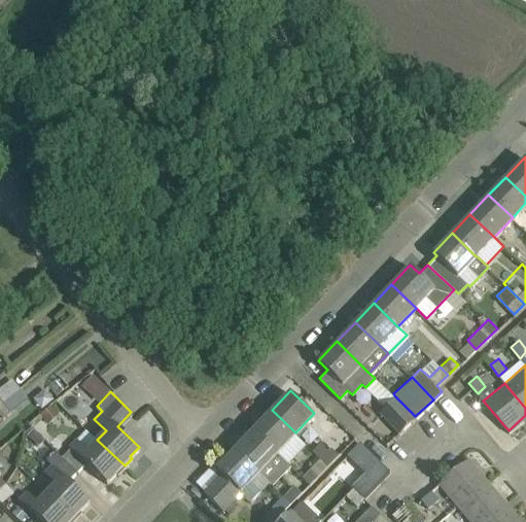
[(416,417),(415,416),(394,395),(378,411),(399,432),(416,417)]
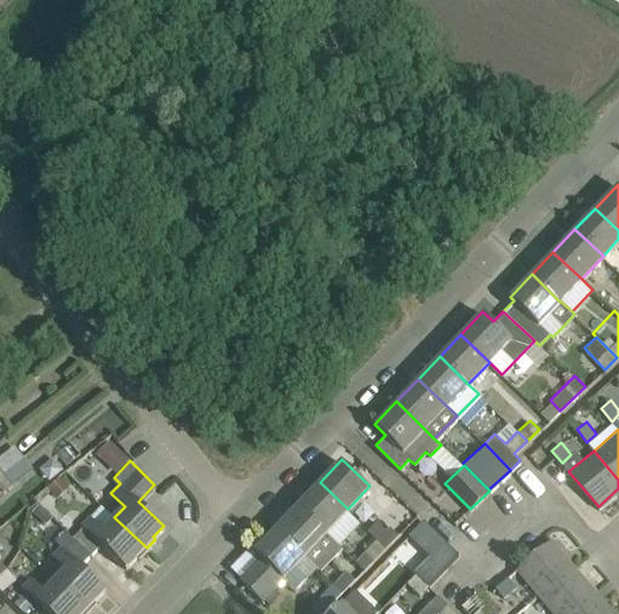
[(12,481),(4,470),(0,472),(0,486),(3,489),(12,481)]
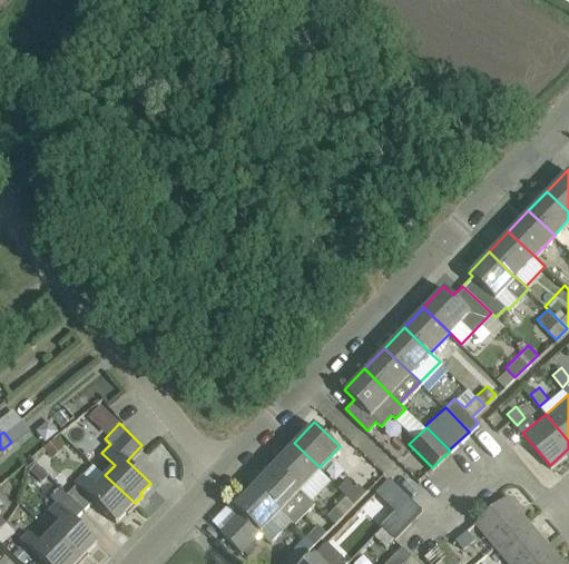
[(274,464),(300,488),(320,467),(294,443),(274,464)]
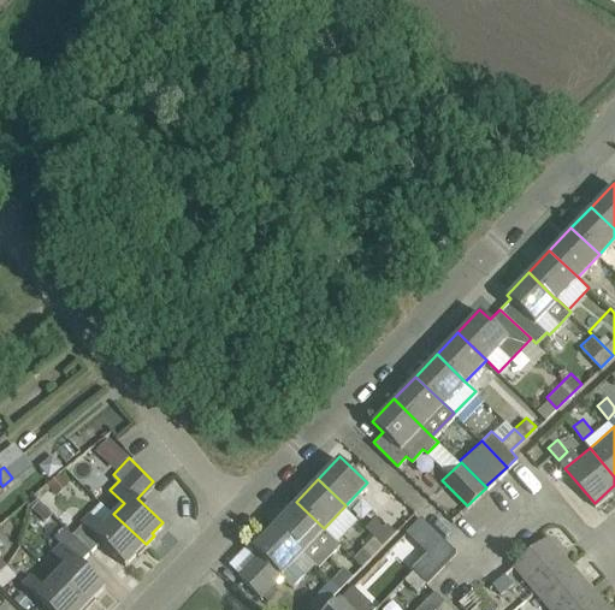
[(275,523),(303,550),(313,539),(329,555),(339,543),(324,528),(296,502),(275,523)]
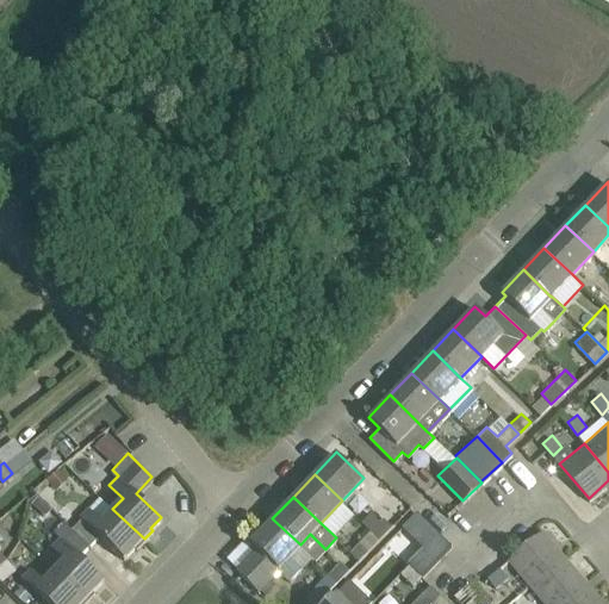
[(101,520),(88,506),(80,516),(123,556),(135,545),(136,547),(144,539),(112,509),(101,520)]
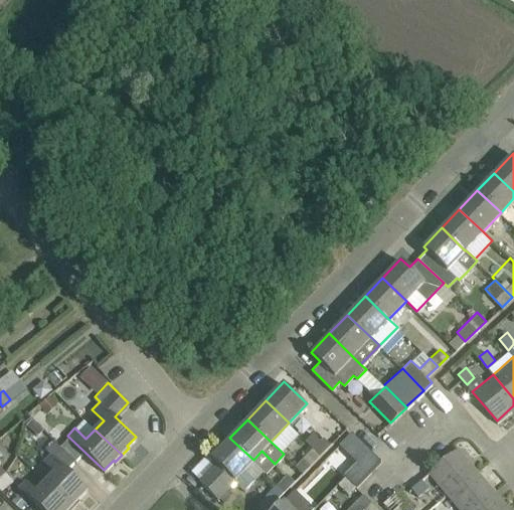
[(305,439),(320,454),(331,443),(323,436),(320,438),(313,431),(305,439)]
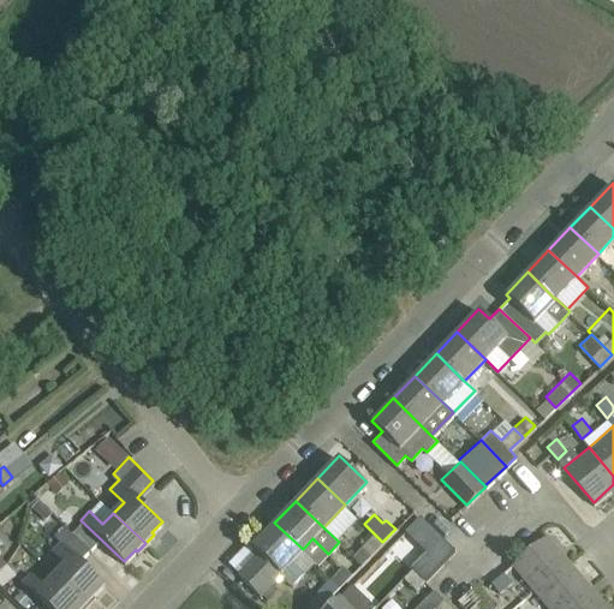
[(419,514),(405,530),(425,550),(410,566),(411,567),(423,579),(424,580),(425,578),(433,571),(454,548),(436,530),(419,514)]
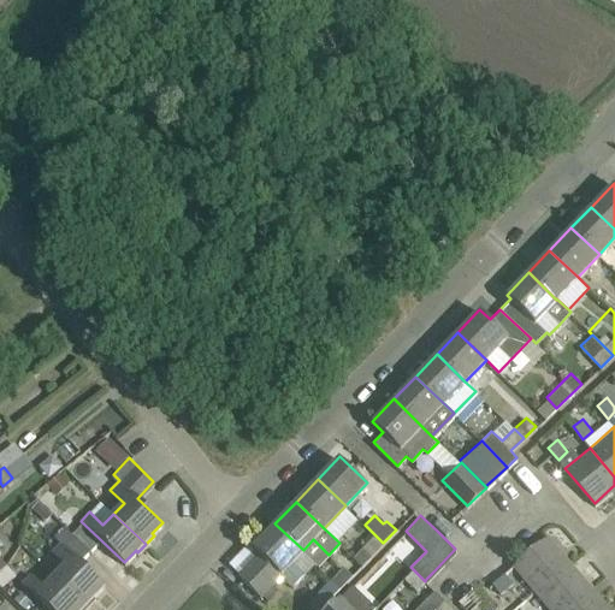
[(315,561),(303,550),(275,523),(253,546),(260,554),(281,573),(293,585),(315,561)]
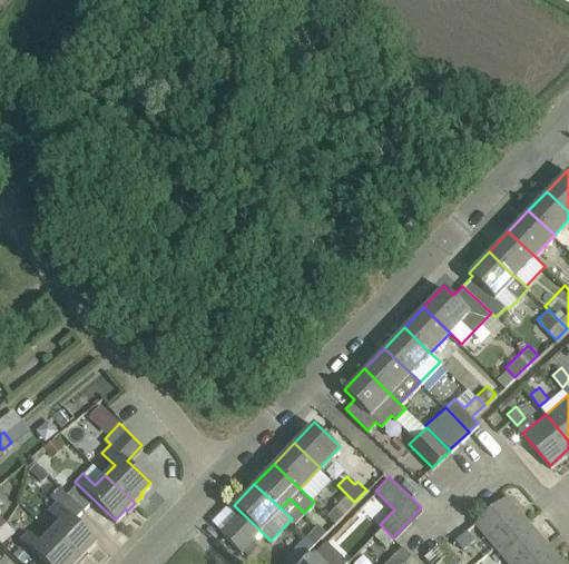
[(343,514),(354,502),(345,494),(334,505),(343,514)]
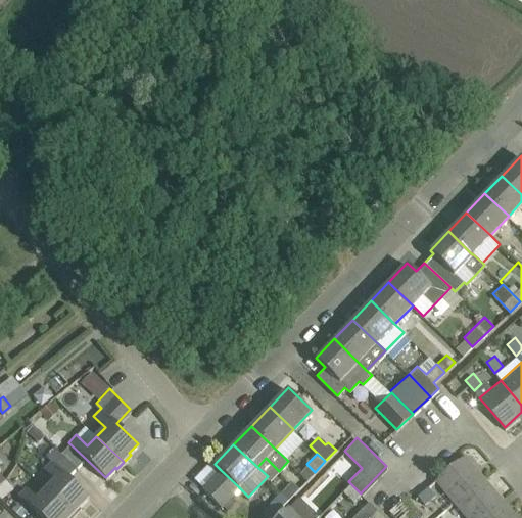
[(436,477),(454,499),(482,475),(464,454),(436,477)]
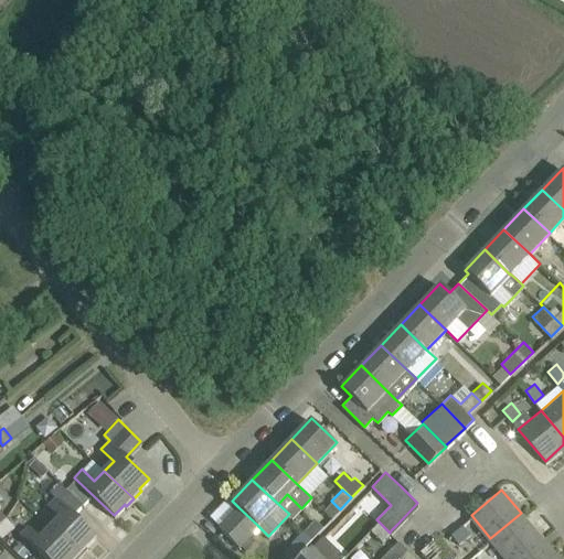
[(96,535),(55,496),(48,505),(61,517),(51,527),(61,537),(80,555),(87,547),(85,545),(96,535)]
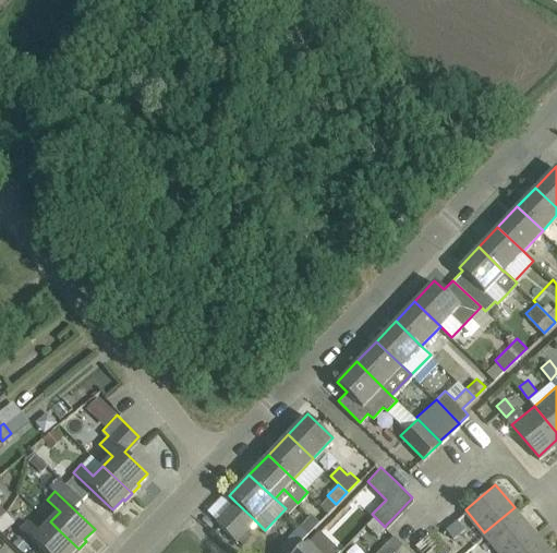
[(235,502),(217,521),(234,540),(254,519),(235,502)]
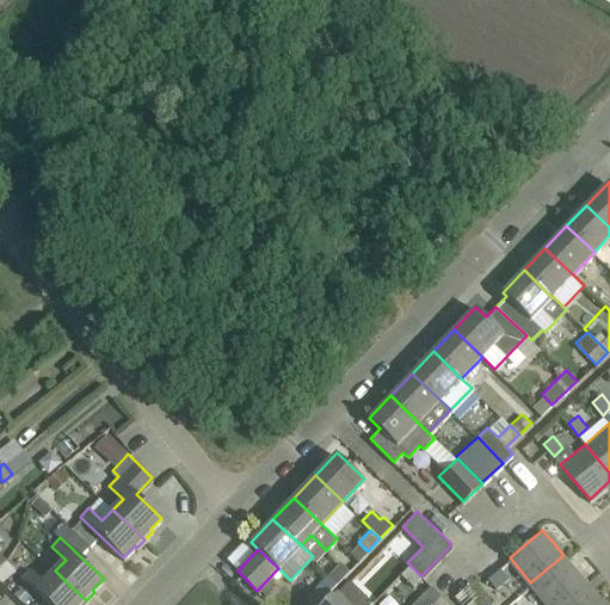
[(564,555),(530,582),(549,604),(554,604),(584,580),(564,555)]
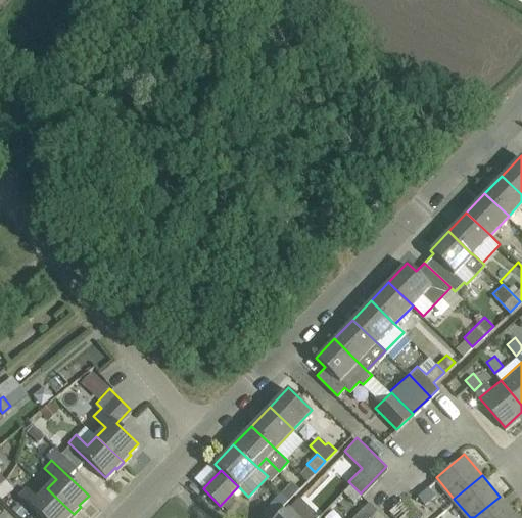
[(280,491),(287,499),(299,487),(291,480),(280,491)]
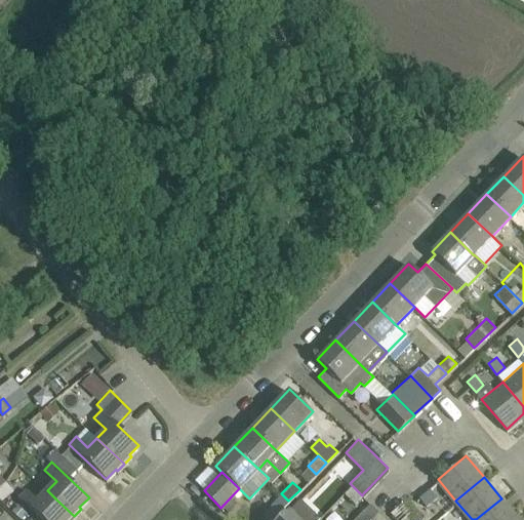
[(351,484),(344,492),(354,503),(361,494),(351,484)]
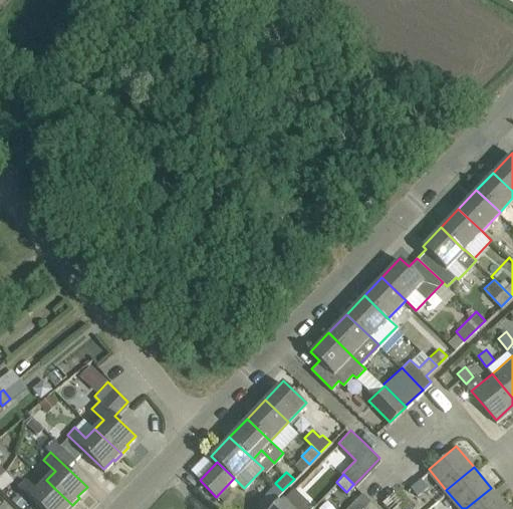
[(420,477),(412,485),(418,492),(427,484),(420,477)]
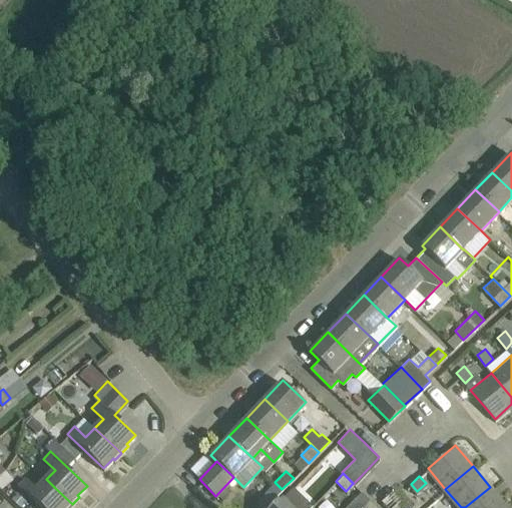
[(25,477),(18,484),(30,496),(40,506),(42,507),(68,507),(72,504),(55,488),(46,479),(41,484),(37,489),(31,483),(25,477)]
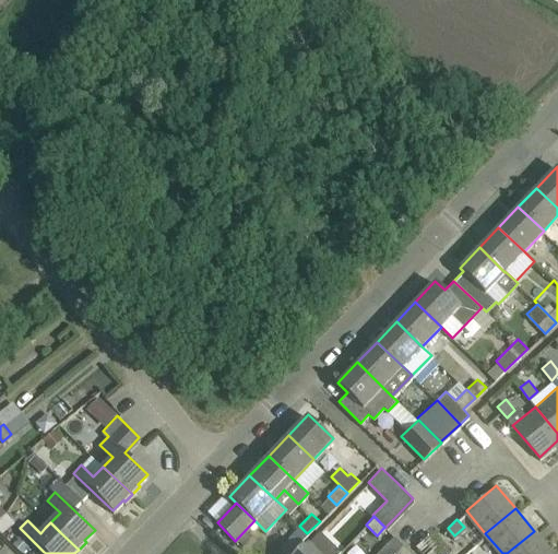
[(288,553),(307,533),(299,526),(280,545),(288,553)]
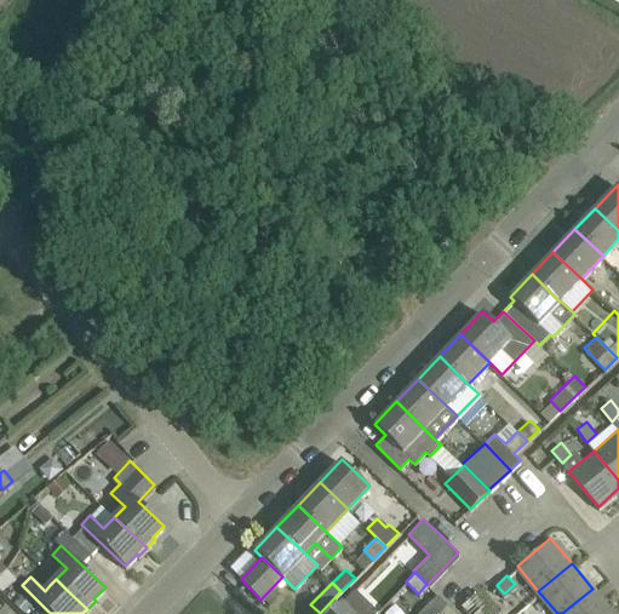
[(328,613),(373,613),(377,610),(355,587),(328,613)]
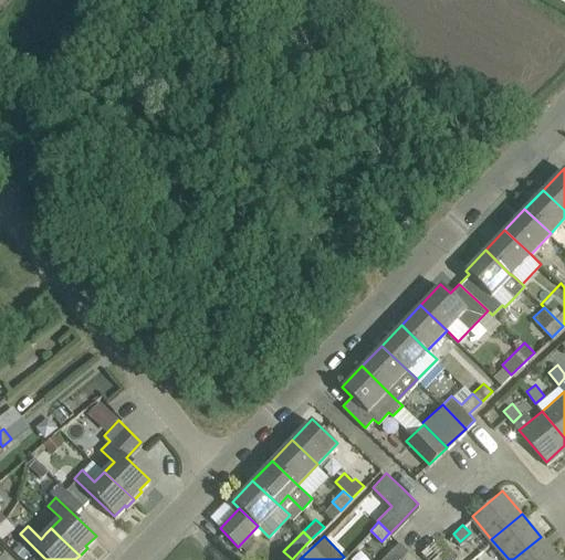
[(560,559),(561,559),(541,537),(513,559),(560,559)]
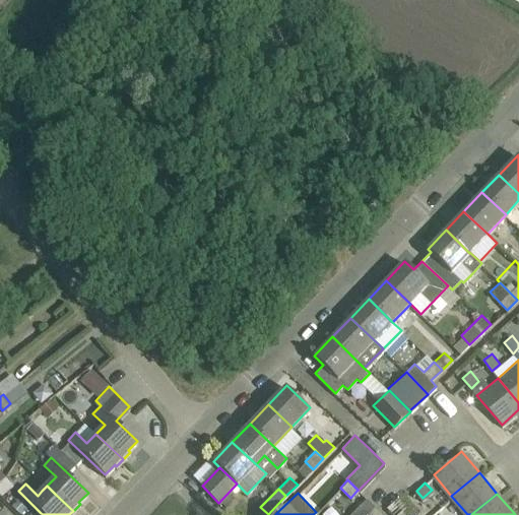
[(17,497),(11,504),(20,512),(26,505),(17,497)]
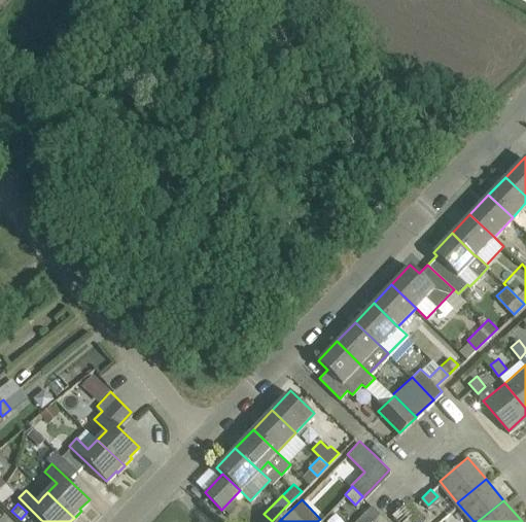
[(374,521),(389,521),(371,503),(353,521),(369,521),(372,519),(374,521)]
